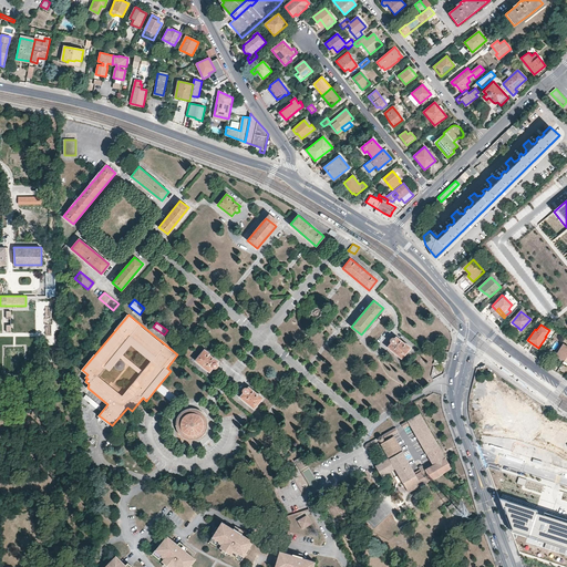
[(405,343),(394,338),(393,338),(392,338),(391,338),(391,339),(390,340),(391,341),(391,342),(388,347),(402,359),(411,348),(405,343)]
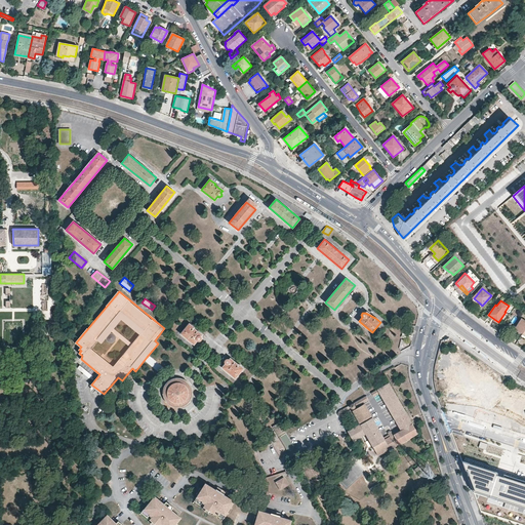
[(523,333),(524,329),(524,320),(521,318),(515,328),(523,333)]
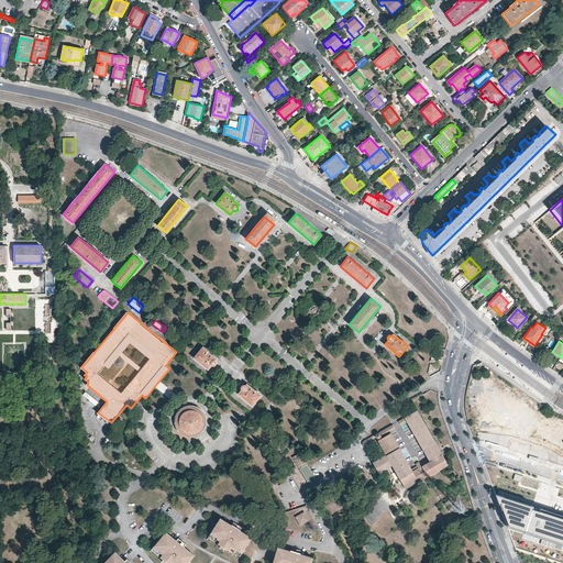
[(202,346),(194,357),(208,370),(211,365),(213,365),(214,365),(216,364),(216,362),(214,361),(217,359),(208,352),(209,351),(202,346)]
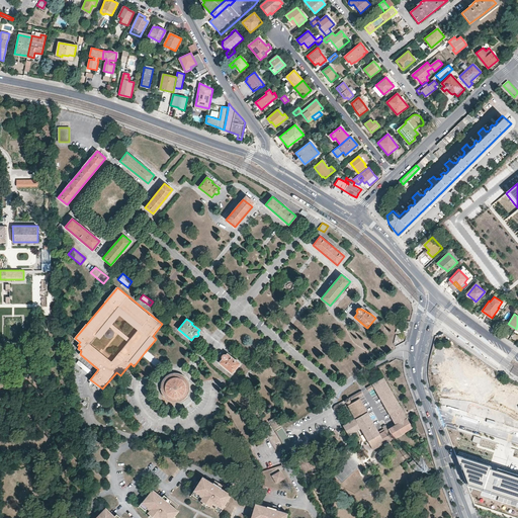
[(235,360),(227,353),(226,354),(225,354),(223,354),(222,355),(222,356),(222,357),(223,359),(220,362),(232,373),(241,363),(236,359),(235,360)]
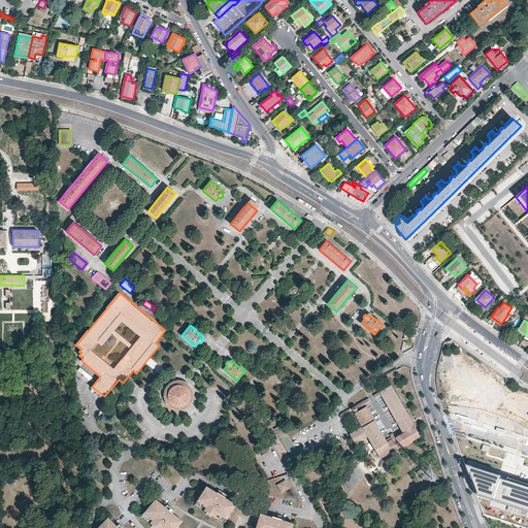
[(79,366),(77,369),(89,381),(92,377),(79,366)]
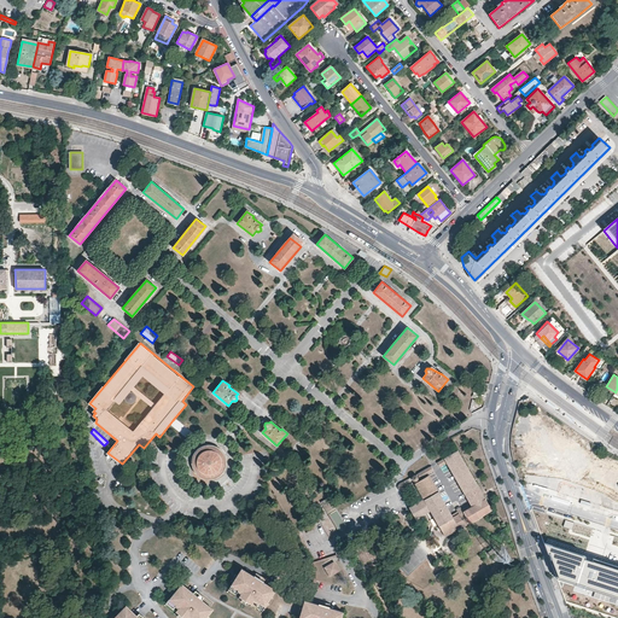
[(226,466),(226,462),(226,459),(225,455),(223,453),(221,450),(219,448),(216,447),(213,445),(209,445),(207,445),(203,447),(200,448),(198,450),(196,453),(194,455),(193,459),(192,462),(193,465),(194,468),(196,471),(197,473),(200,476),(203,477),(207,478),(209,478),(213,478),(216,477),(219,476),(221,474),(223,472),(225,468),(226,466)]
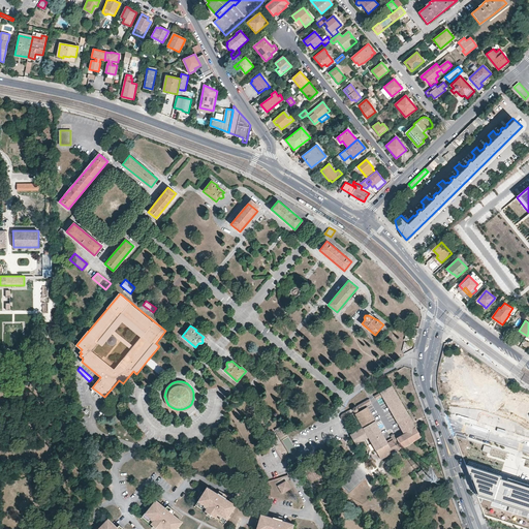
[(412,422),(392,385),(375,395),(377,399),(382,395),(401,428),(404,433),(402,434),(401,432),(396,435),(394,433),(391,435),(392,437),(386,440),(367,406),(354,413),(363,427),(350,434),(358,445),(370,438),(381,459),(421,436),(415,427),(412,422)]
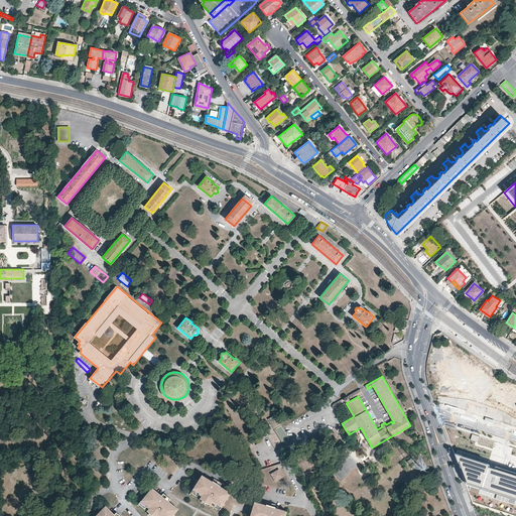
[(359,389),(349,395),(351,398),(361,392),(359,389)]
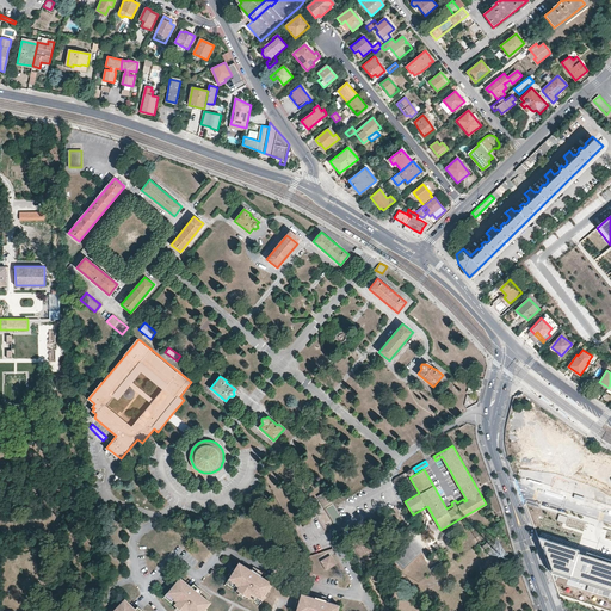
[(394,483),(395,483),(407,476),(405,473),(402,474),(400,475),(399,476),(397,476),(395,477),(395,479),(394,479),(394,480),(394,481),(394,482),(394,483)]
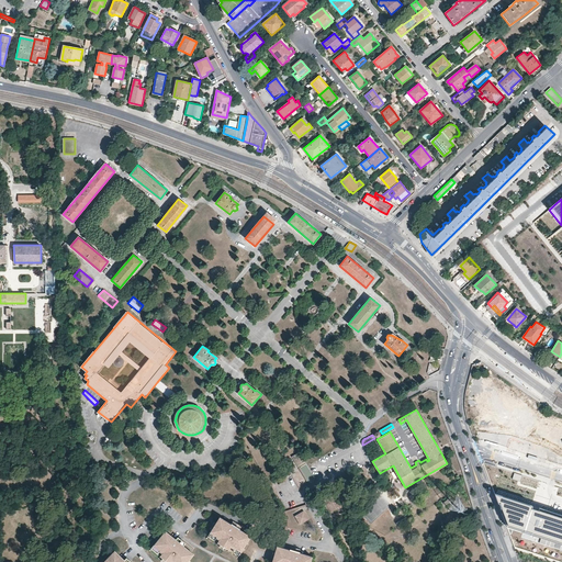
[(300,451),(293,456),(308,482),(315,478),(307,464),(300,451)]
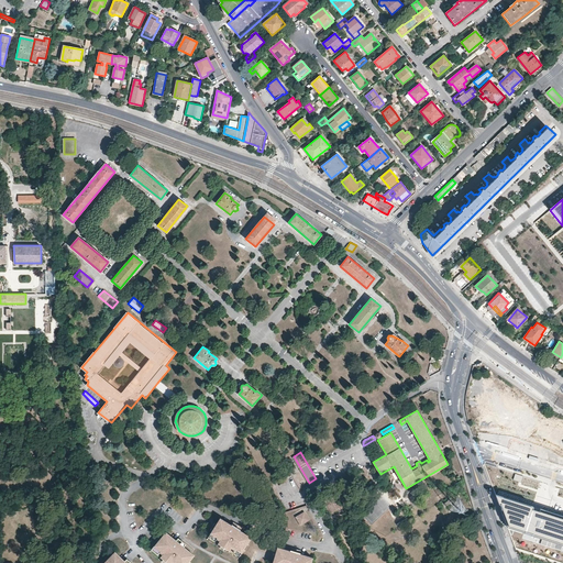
[(441,493),(435,497),(439,503),(445,499),(441,493)]
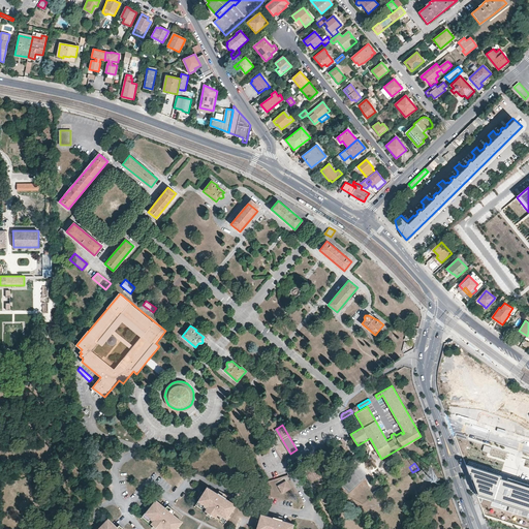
[(528,486),(505,478),(467,466),(479,497),(528,511),(528,486)]
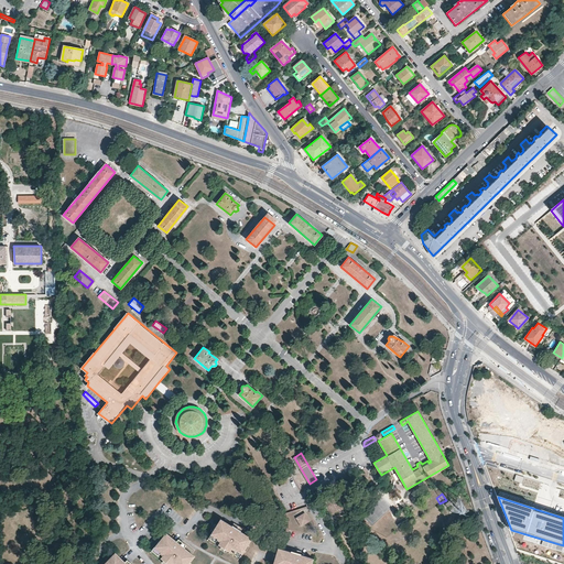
[(457,498),(446,505),(453,514),(463,508),(457,498)]
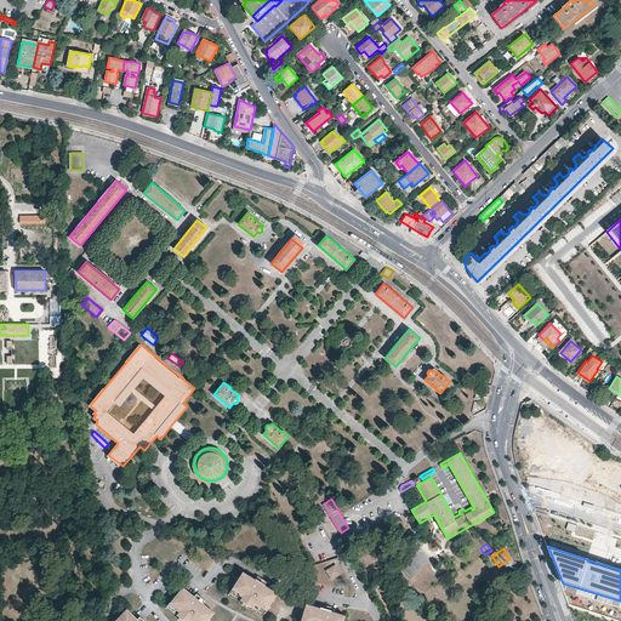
[(339,568),(329,573),(331,579),(341,573),(339,568)]
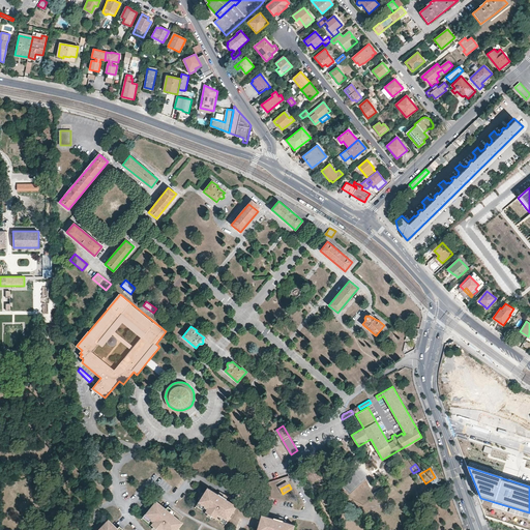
[(223,496),(218,494),(218,495),(217,494),(217,493),(208,488),(204,493),(203,492),(201,495),(199,498),(200,499),(199,501),(205,505),(203,508),(209,512),(213,516),(219,520),(222,516),(228,520),(230,518),(231,519),(235,512),(233,511),(237,505),(228,499),(227,500),(226,500),(227,499),(223,496)]
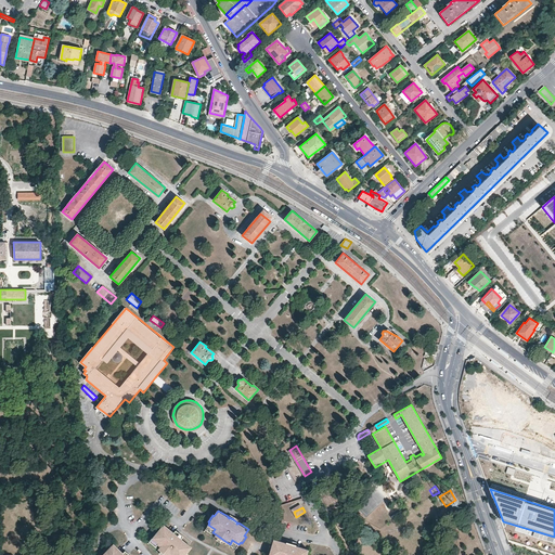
[(178,536),(175,532),(173,533),(172,532),(173,531),(164,525),(159,530),(158,528),(155,531),(153,534),(155,536),(153,538),(158,542),(156,545),(162,550),(167,554),(168,554),(188,554),(189,554),(188,552),(192,546),(182,539),(182,540),(181,540),(181,539),(178,536)]
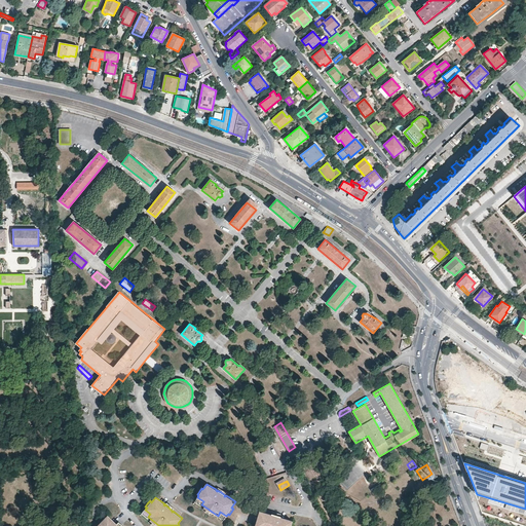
[(275,515),(271,514),(271,515),(269,515),(270,514),(260,511),(258,517),(256,517),(255,521),(254,523),(256,524),(255,525),(290,525),(292,520),(282,517),(282,518),(279,518),(279,517),(275,515)]
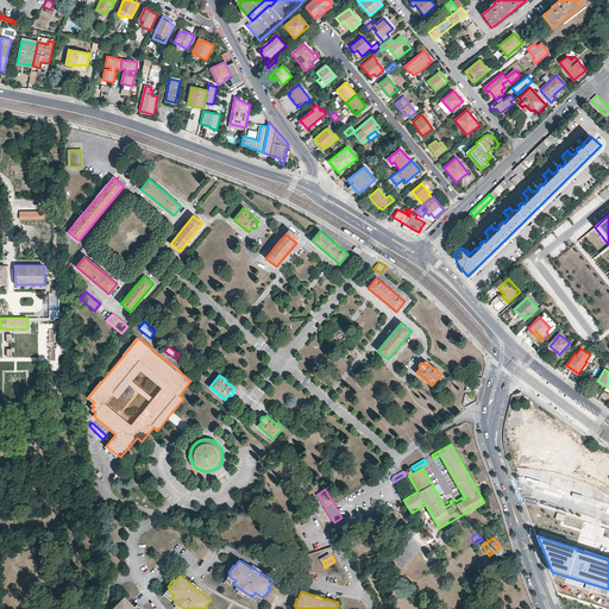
[(114,608),(112,608),(138,608),(136,607),(135,608),(133,607),(135,606),(125,596),(119,602),(118,601),(114,604),(112,607),(114,608)]
